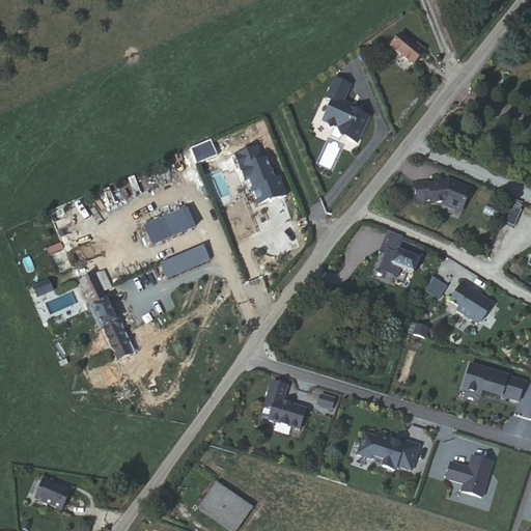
[(415,50),(400,37),(391,48),(412,67),(424,54),(417,48),(415,50)]
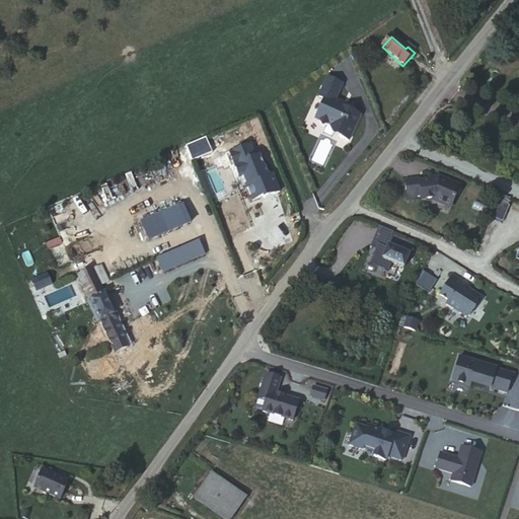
[(343,84),(328,78),(319,97),(325,100),(316,120),(321,122),(323,128),(328,125),(337,129),(335,135),(350,141),(361,116),(354,114),(352,107),(337,100),(343,84)]
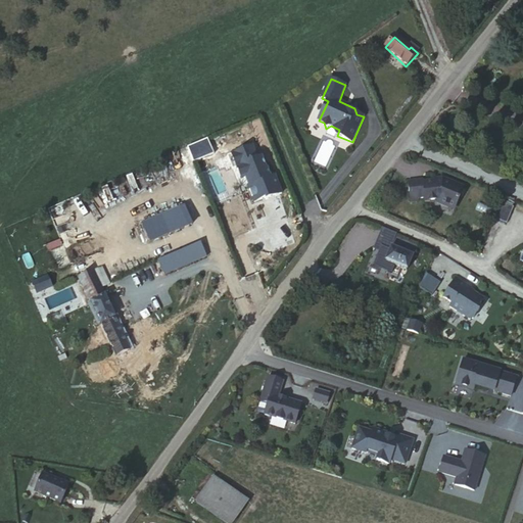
[(253,149),(228,160),(233,173),(237,171),(242,183),(248,180),(251,188),(248,189),(255,205),(266,200),(267,202),(283,195),(276,178),(272,179),(269,171),(268,172),(263,160),(258,161),(253,149)]
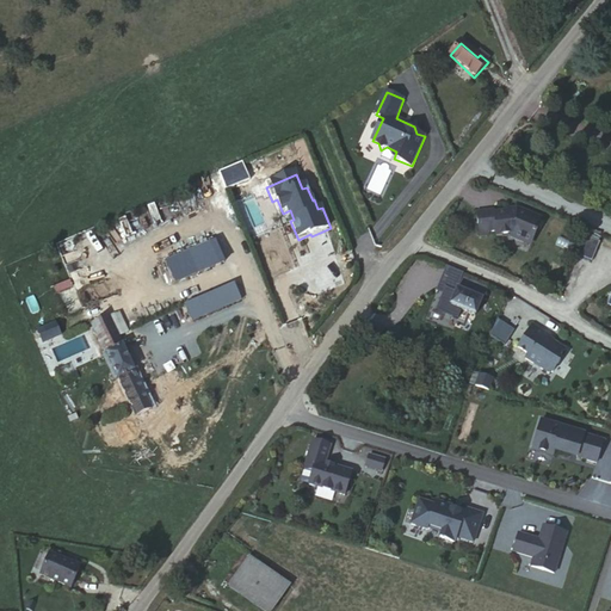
[(495,236),(508,235),(513,234),(531,242),(542,217),(522,208),(519,211),(510,213),(494,214),(494,210),(476,213),(479,236),(487,236),(488,233),(495,233),(495,236)]
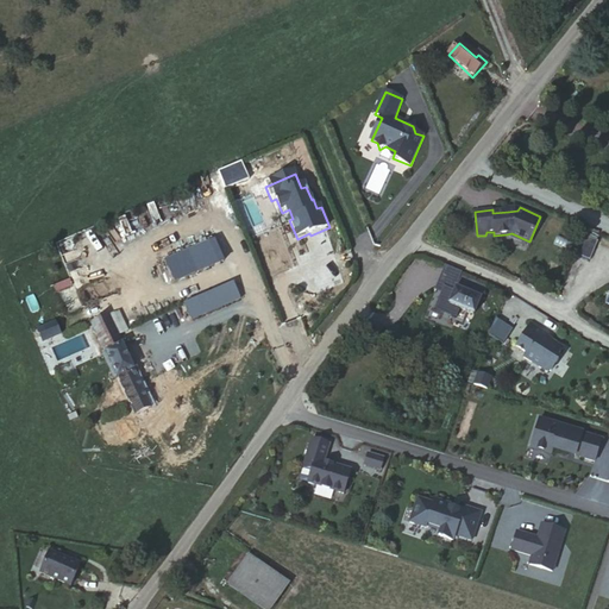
[(512,233),(507,234),(528,244),(529,242),(512,233)]
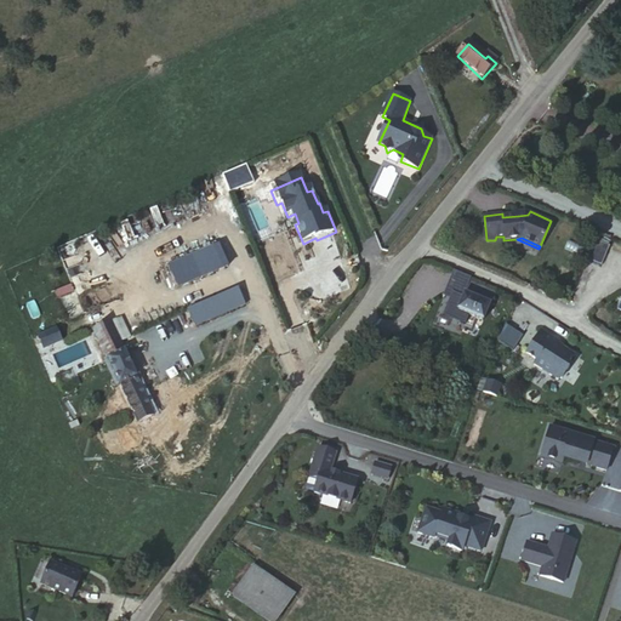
[(586,258),(600,265),(609,245),(594,239),(586,258)]
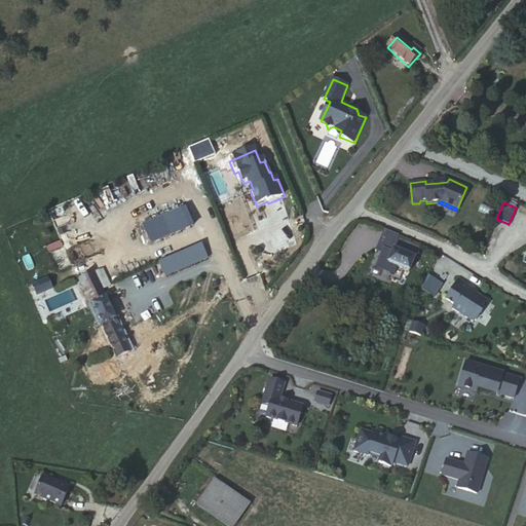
[(195,204),(155,220),(162,236),(201,221),(195,204)]
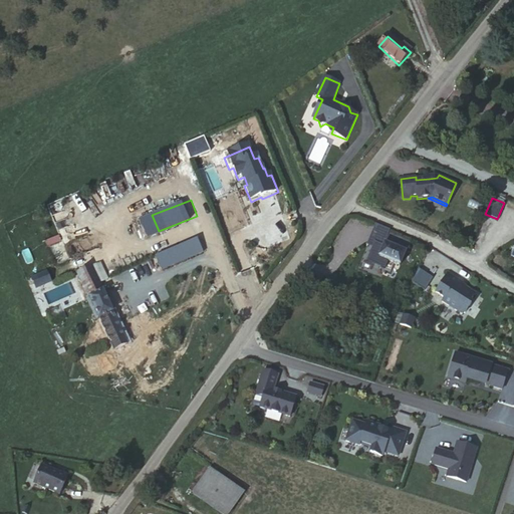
[(388,234),(378,256),(399,265),(409,244),(388,234)]
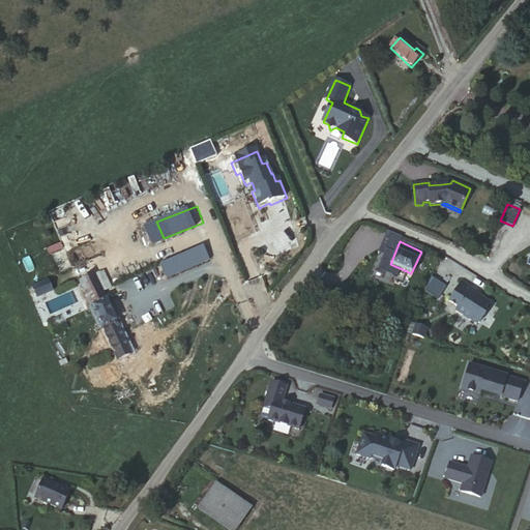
[(108,289),(100,272),(94,275),(101,292),(108,289)]
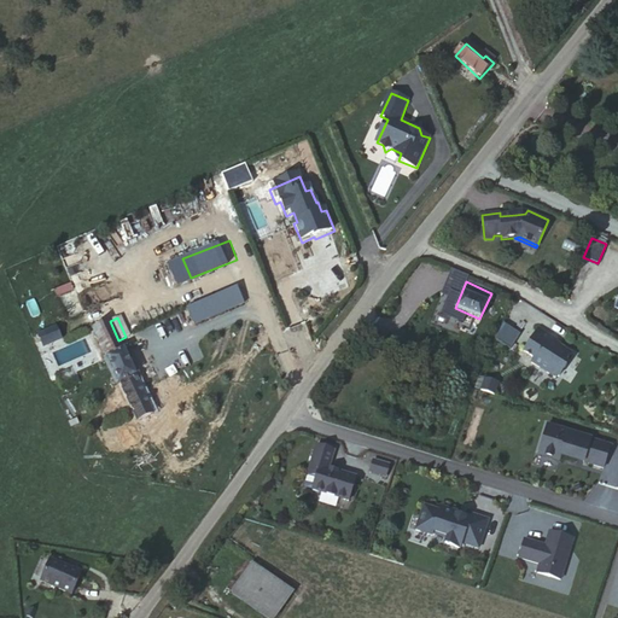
[(147,404),(118,340),(110,321),(110,320),(93,327),(104,350),(123,392),(123,395),(117,397),(123,410),(129,407),(132,413),(147,404)]
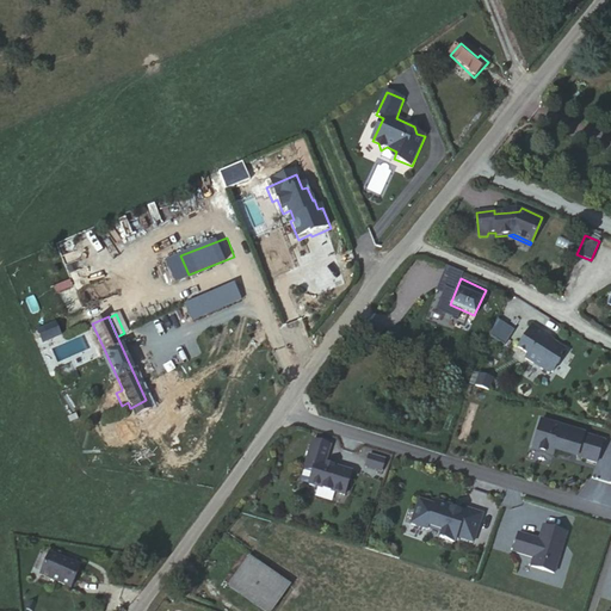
[(567,343),(532,321),(518,343),(526,347),(525,357),(549,374),(567,343)]
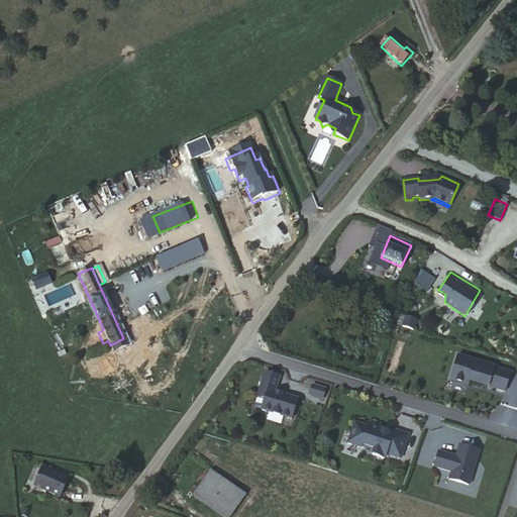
[(327,279),(318,294),(320,295),(325,297),(334,284),(327,279)]
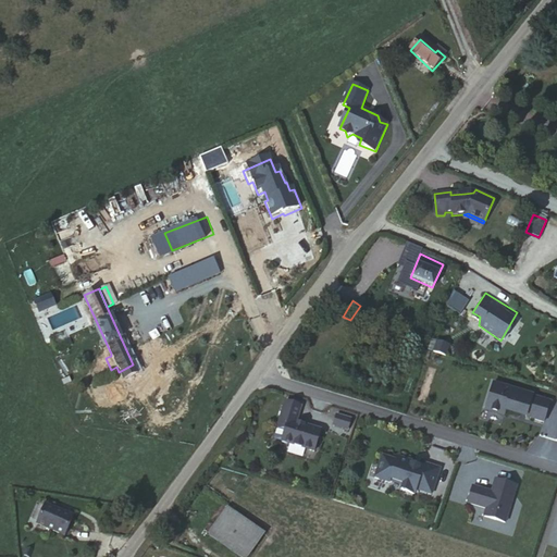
[(495,384),(486,411),(505,417),(507,411),(521,417),(522,413),(528,416),(527,418),(544,423),(551,404),(533,398),(534,397),(495,384)]
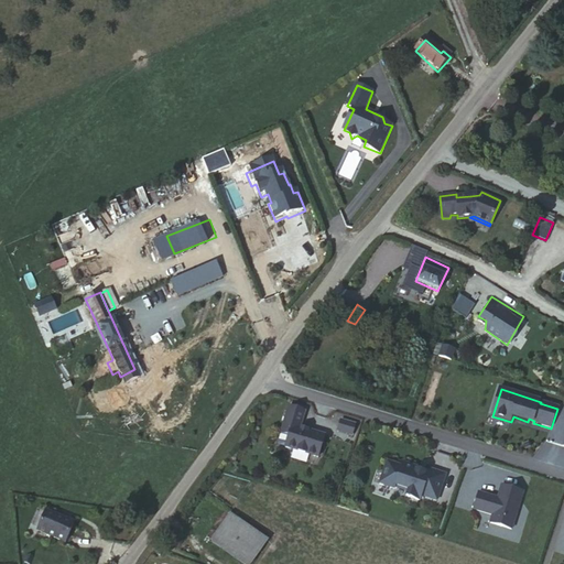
[(304,407),(289,402),(275,442),(321,456),(326,435),(299,425),(304,407)]
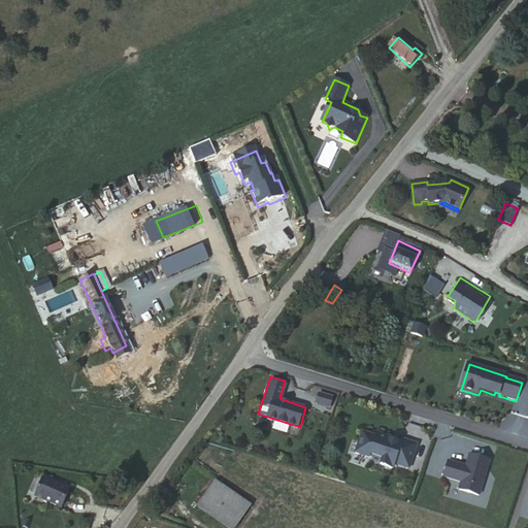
[(332,407),(335,395),(319,391),(316,403),(332,407)]
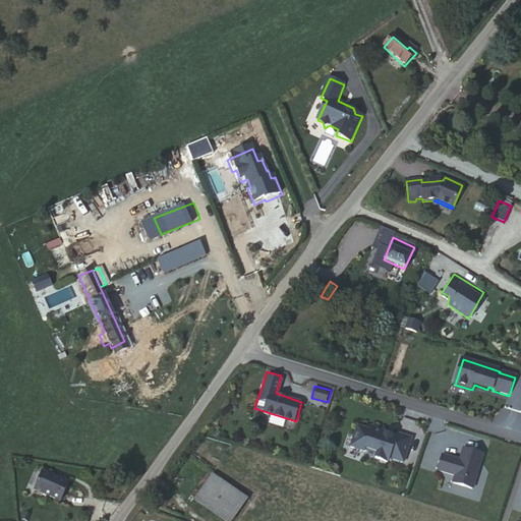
[(370,427),(356,423),(349,445),(365,449),(366,446),(377,450),(374,456),(389,460),(390,456),(404,462),(412,436),(396,430),(395,432),(370,425),(370,427)]
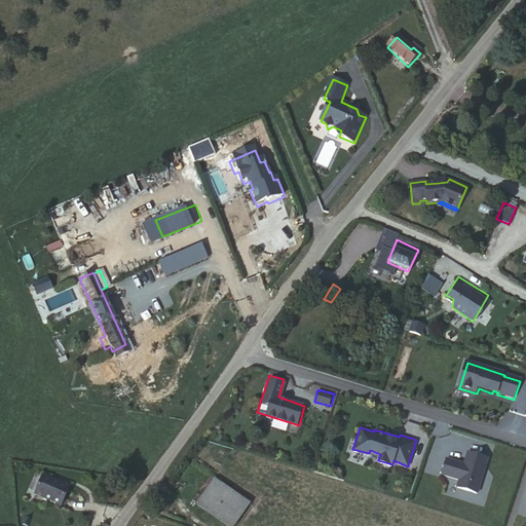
[(478,492),(489,456),(466,449),(462,460),(446,455),(440,474),(458,479),(456,486),(478,492)]
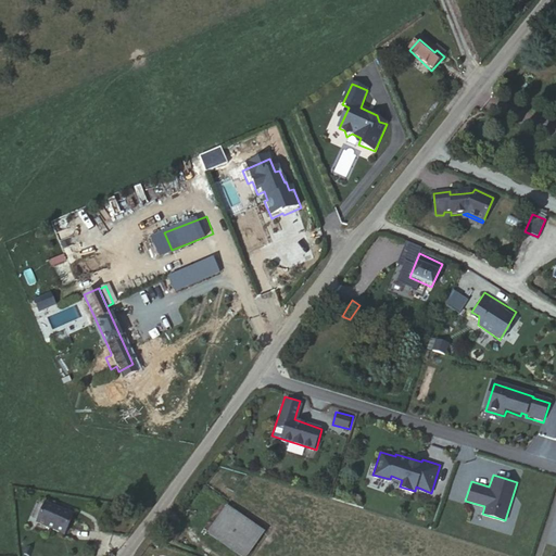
[(73,517),(45,504),(37,523),(65,534),(73,517)]
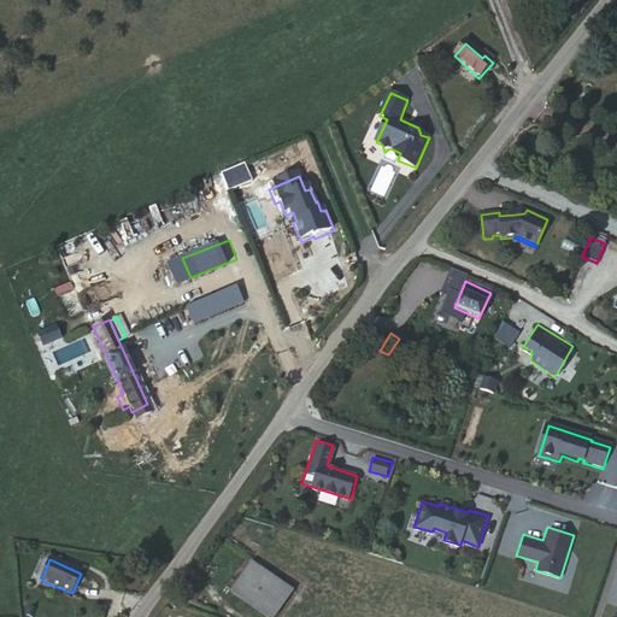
[(252,563),(231,593),(268,616),(274,616),(293,591),(252,563)]
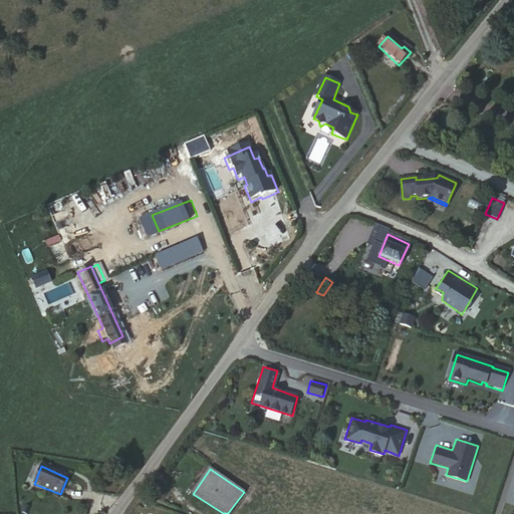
[(29,504),(22,501),(20,509),(27,512),(29,504)]
